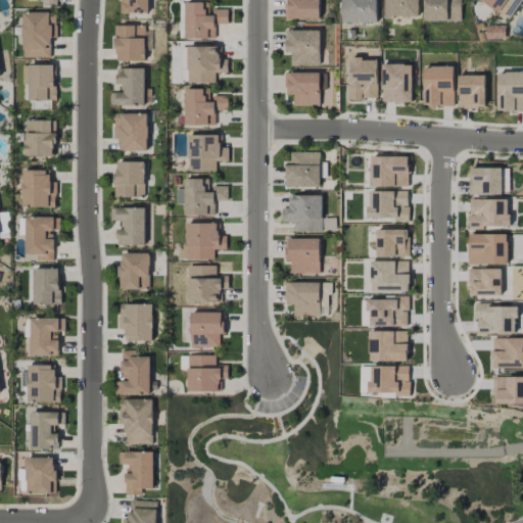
[(147,0),(120,0),(120,13),(148,13),(147,0)]
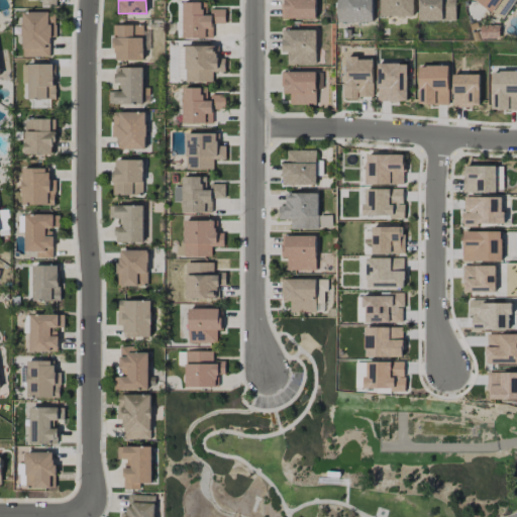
[(315,0),(282,0),(282,19),(316,18),(315,0)]
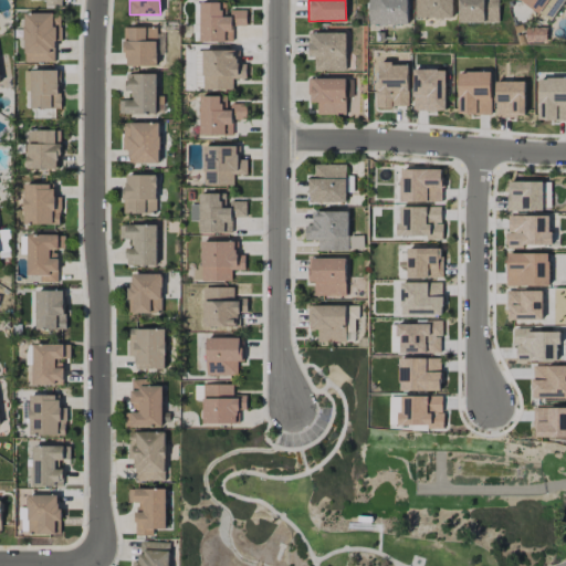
[(368,0),(369,24),(409,25),(408,0),(368,0)]
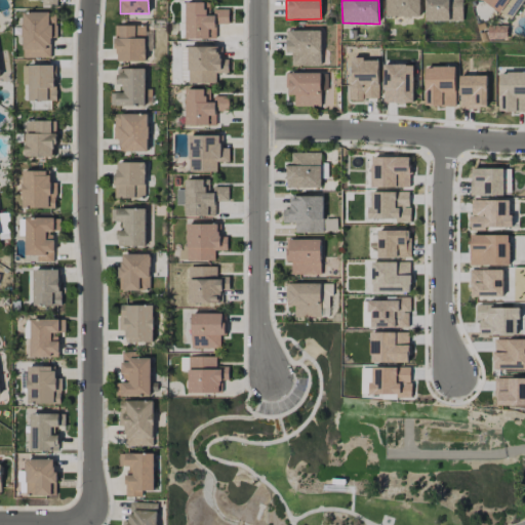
[(385,0),(386,16),(420,16),(419,0),(385,0)]
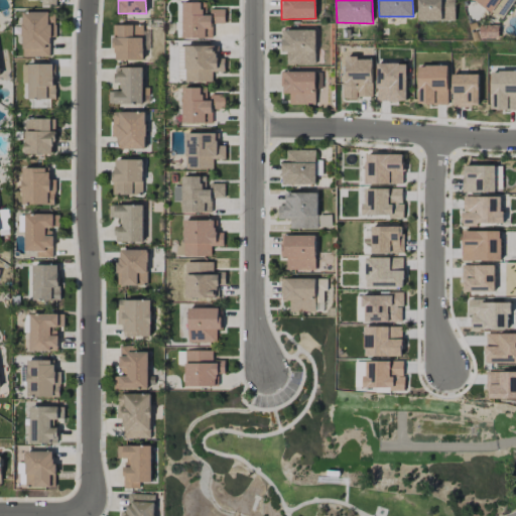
[(455,21),(455,0),(418,0),(419,21),(455,21)]
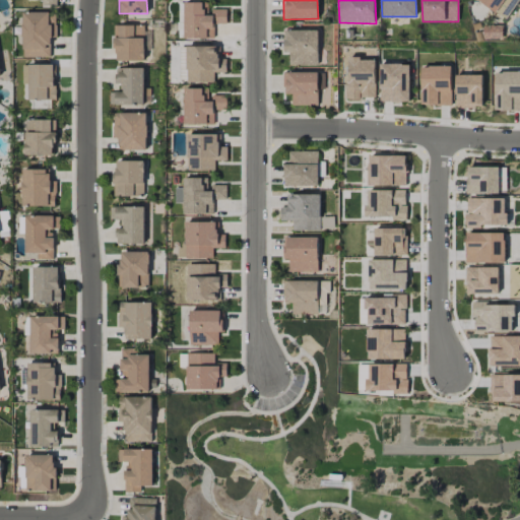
[(518,0),(478,0),(506,18),(518,0)]
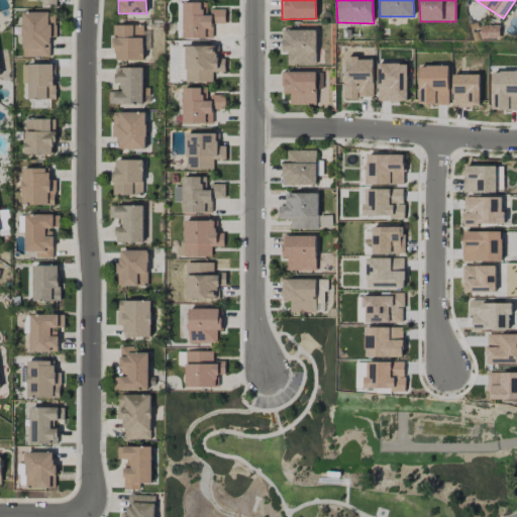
[(212,38),(212,24),(225,24),(225,11),(203,11),(203,3),(184,2),(183,38),(212,38)]
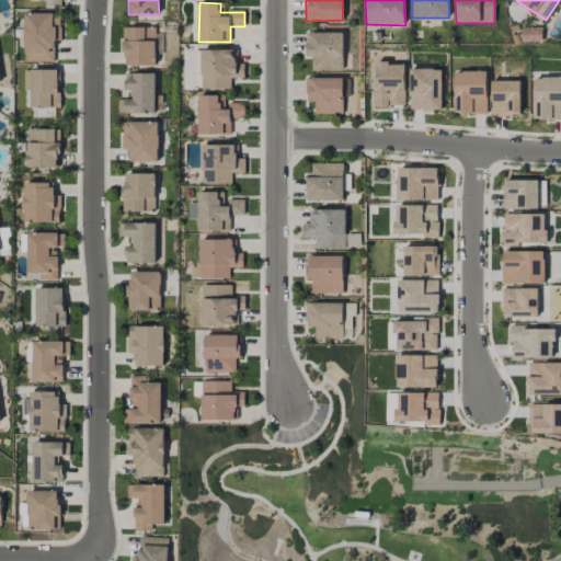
[(60,13),(24,13),(25,61),(55,61),(54,41),(61,41),(60,13)]
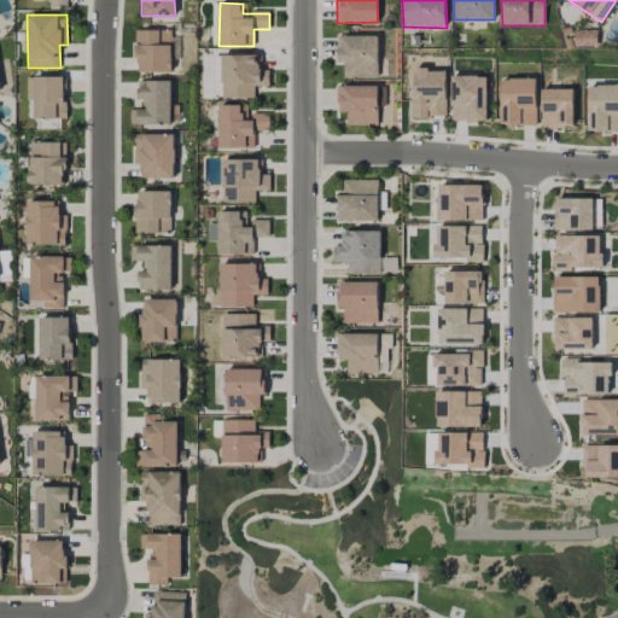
[(173,73),(172,60),(180,60),(179,30),(135,33),(136,74),(173,73)]
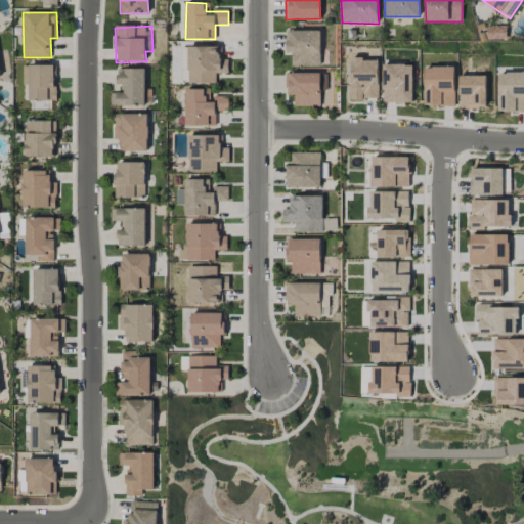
[(319,30),(286,31),(286,53),(291,53),(292,67),(320,66),(319,30)]
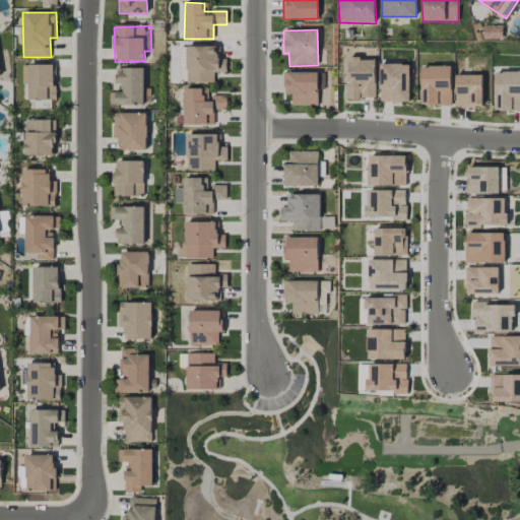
[(216,46),(186,47),(187,83),(213,82),(213,73),(226,73),(225,59),(216,59),(216,46)]
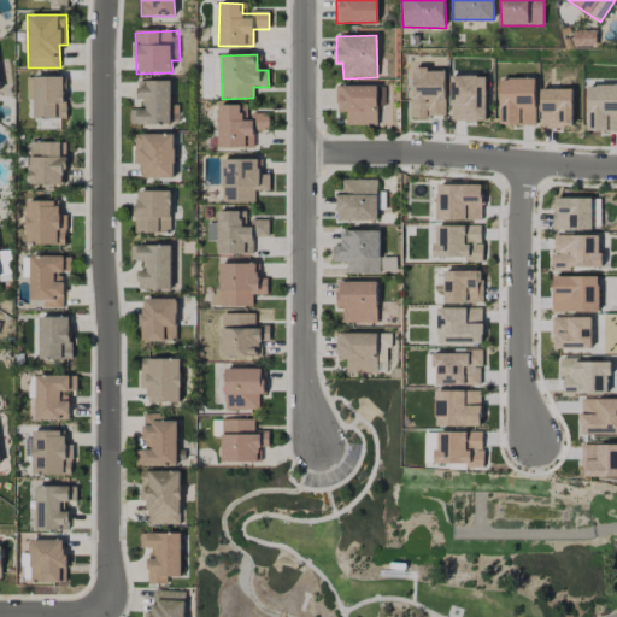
[(445,69),(413,70),(413,99),(409,99),(410,117),(446,116),(445,69)]
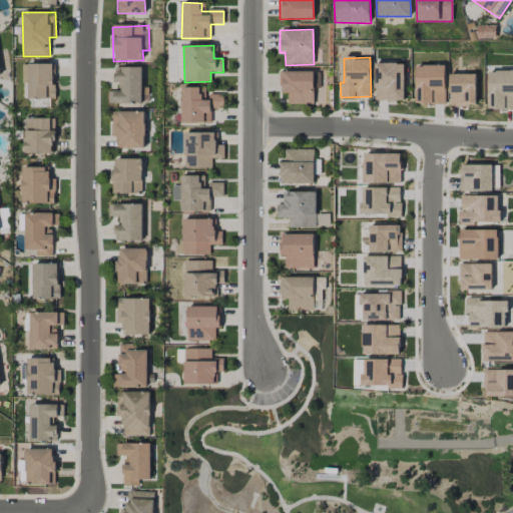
[(53,63),(22,64),(22,83),(28,83),(28,99),(54,98),(53,63)]
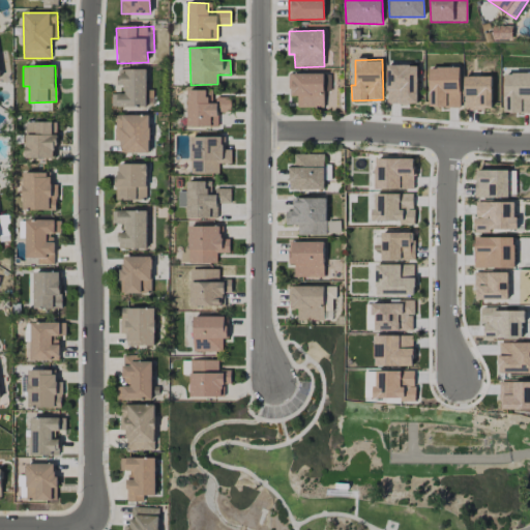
[(387,105),(417,104),(417,65),(387,65),(387,105)]
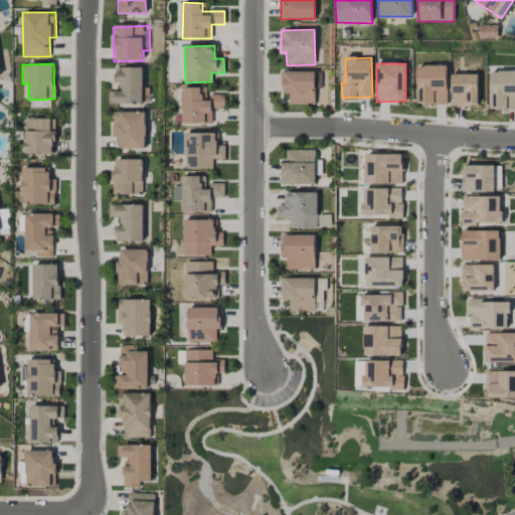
[(447,105),(447,66),(417,65),(416,104),(447,105)]
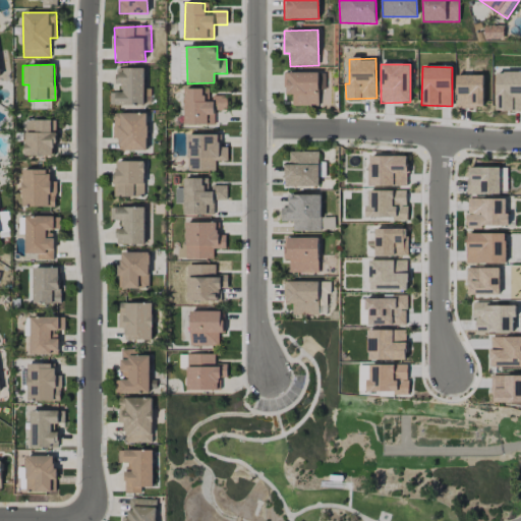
[(145,68),(118,68),(118,93),(110,92),(110,105),(145,106),(145,68)]
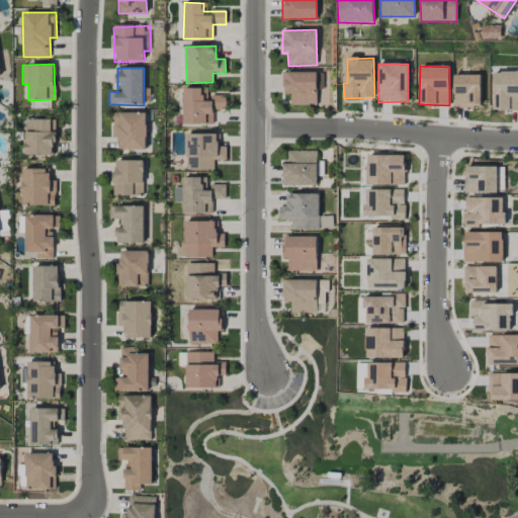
[(517,71),(491,72),(492,110),(517,109),(517,71)]
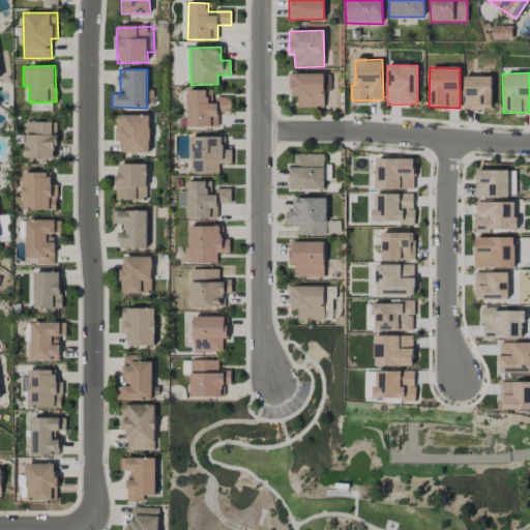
[(324,108),(323,74),(289,74),(289,96),(297,96),(297,108),(324,108)]
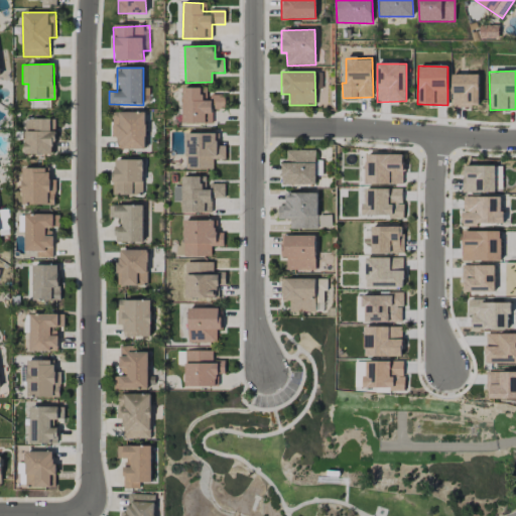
[(452,75),(453,107),(479,106),(479,74),(452,75)]
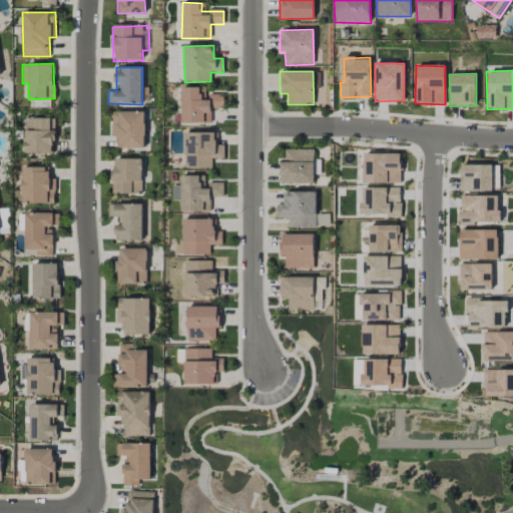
[(211,123),(210,108),(224,108),(223,96),(200,96),(200,87),(181,87),(181,123),(211,123)]
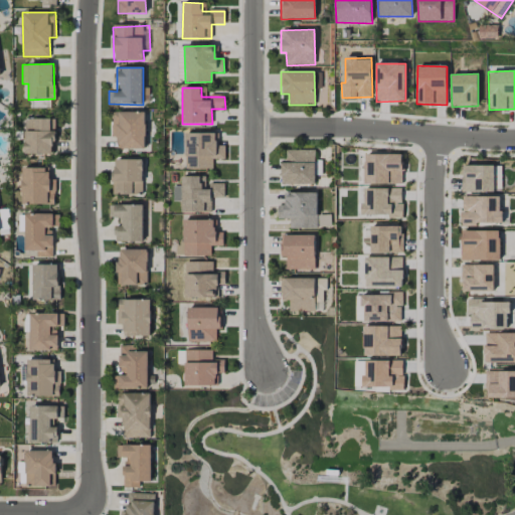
[(145,149),(146,113),(113,112),(113,137),(118,137),(118,149),(145,149)]
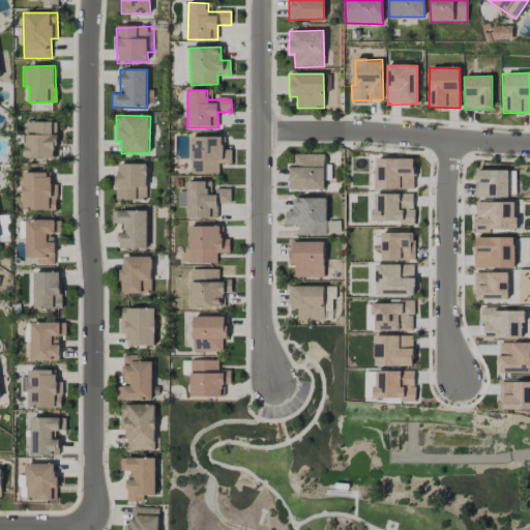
[(56,122),(26,121),(25,158),(56,159),(56,122)]
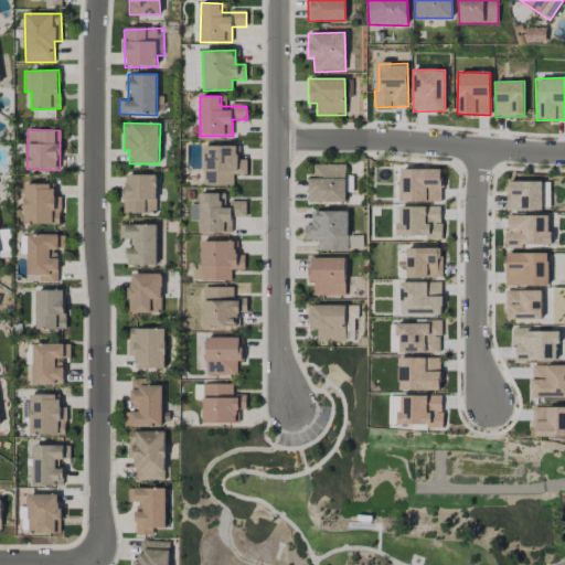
[(237,146),(203,146),(203,187),(233,185),(233,174),(247,174),(246,159),(237,159),(237,146)]
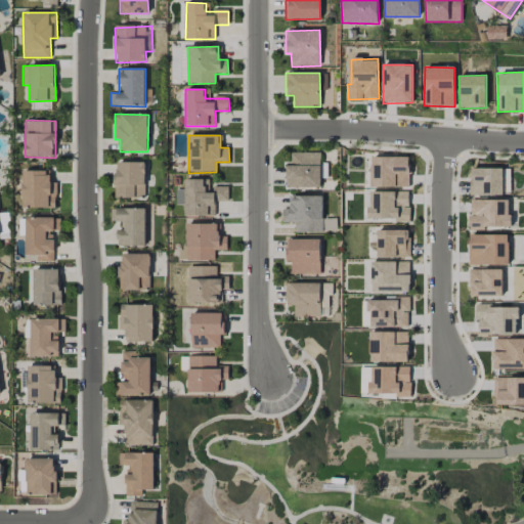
[(291,154),(320,153),(321,188),(287,188),(286,166),(292,166),(291,154)]
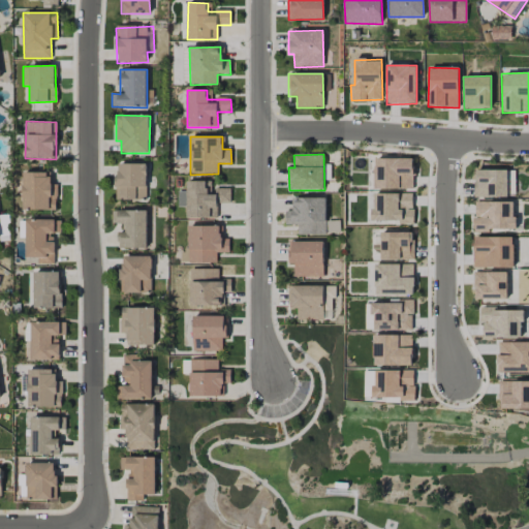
[(412,189),(413,159),(375,158),(374,188),(412,189)]
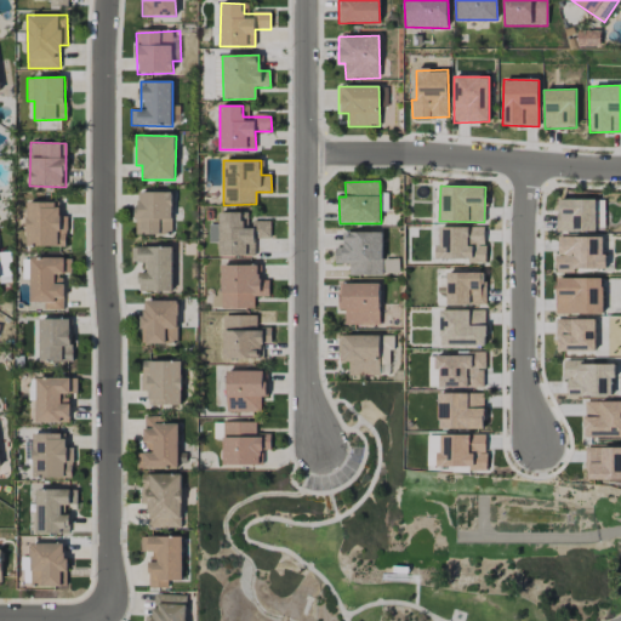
[(172,234),(172,192),(136,193),(137,235),(172,234)]
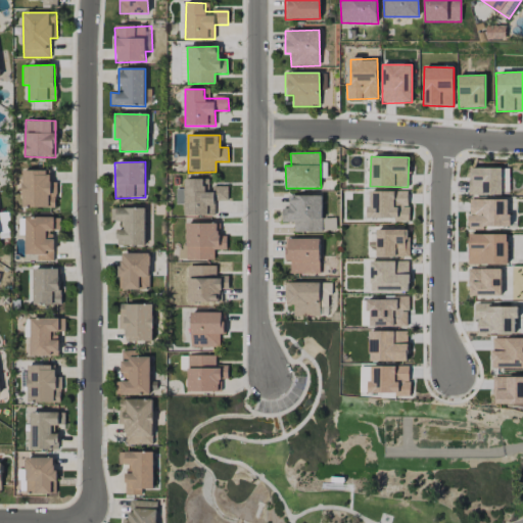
[(469,194),(509,194),(509,169),(469,168),(469,194)]
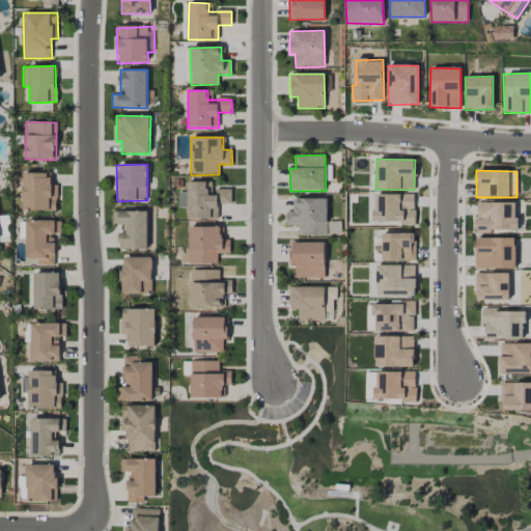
[(56,211),(57,185),(50,185),(50,173),(23,172),(22,211),(56,211)]
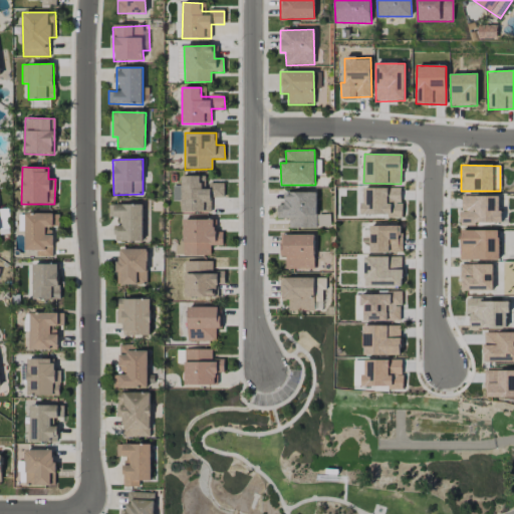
[(182,212),(211,212),(211,197),(224,197),(224,185),(202,185),(202,176),(181,176),(181,186),(172,186),(173,201),(182,201),(182,212)]
